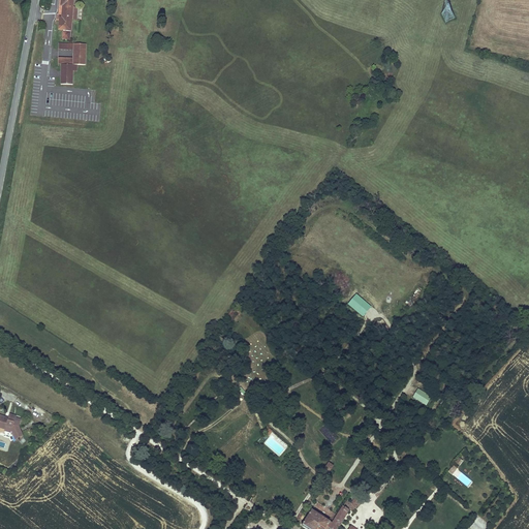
[(73,7),(73,0),(64,0),(64,6),(63,18),(63,21),(60,21),(59,30),(71,31),(72,20),(73,7)]
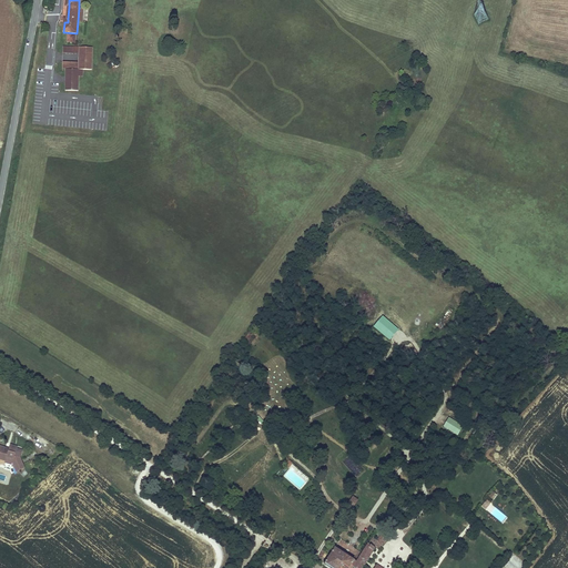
[(92,70),(93,48),(80,48),(80,69),(92,70)]
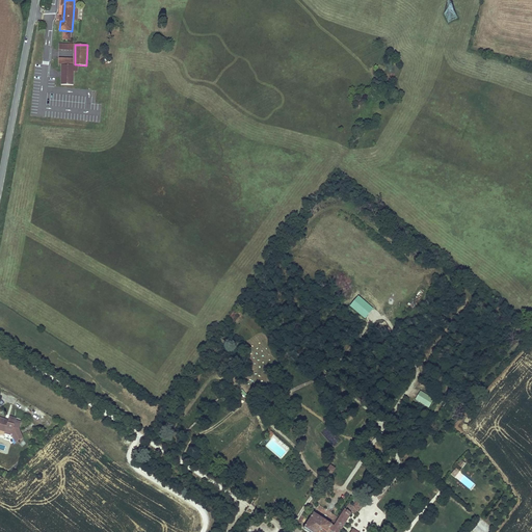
[(416,400),(429,407),(434,397),(420,391),(416,400)]
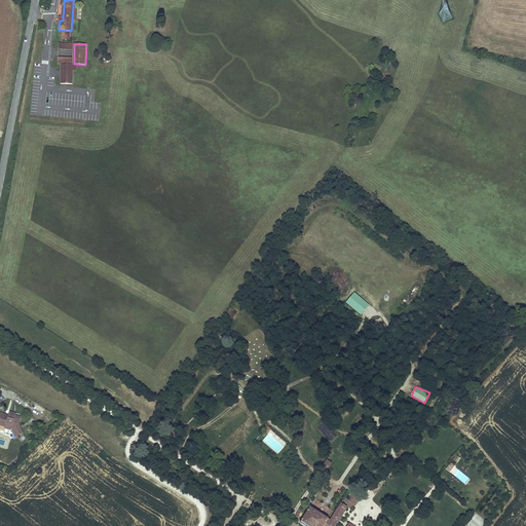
[(9,416),(0,413),(0,425),(6,427),(11,428),(11,427),(15,437),(23,434),(19,424),(21,418),(15,416),(16,414),(10,412),(9,416)]
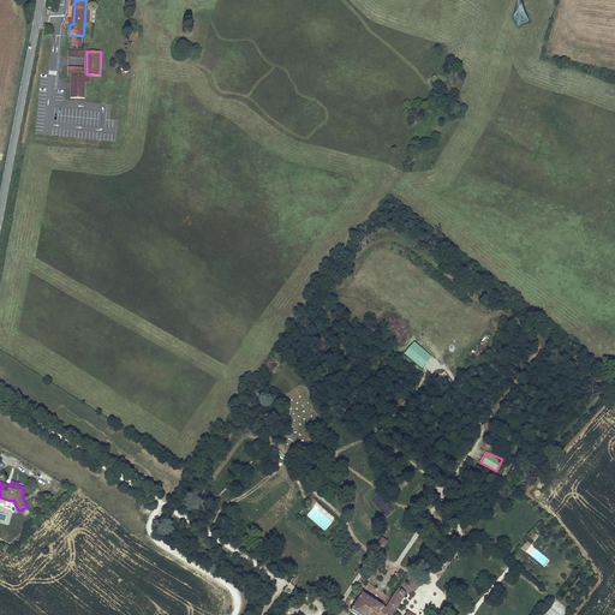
[(387,542),(382,538),(376,548),(381,551),(387,542)]
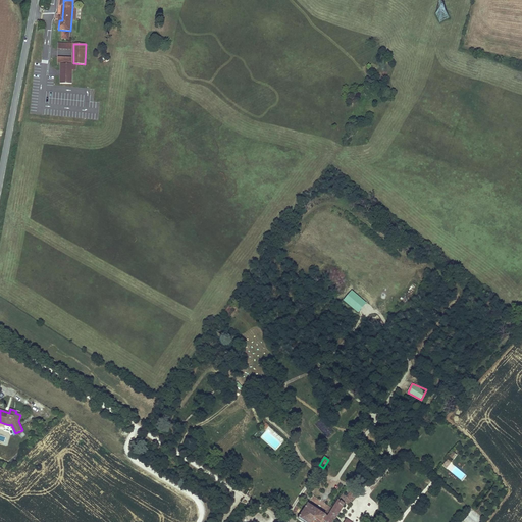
[(442,465),(447,468),(451,462),(448,459),(442,465)]
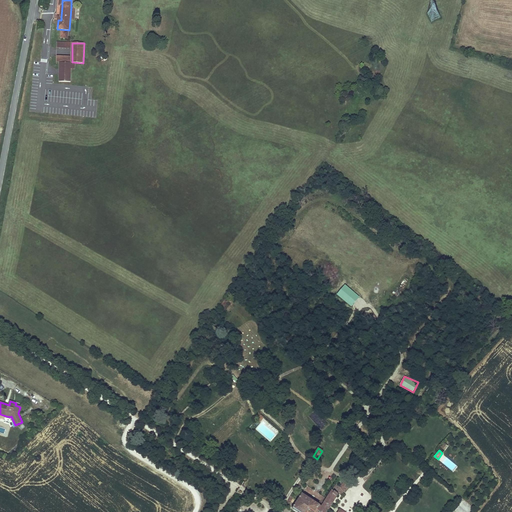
[(326,511),(338,494),(332,490),(322,506),(302,494),(292,510),(294,511),(326,511)]
